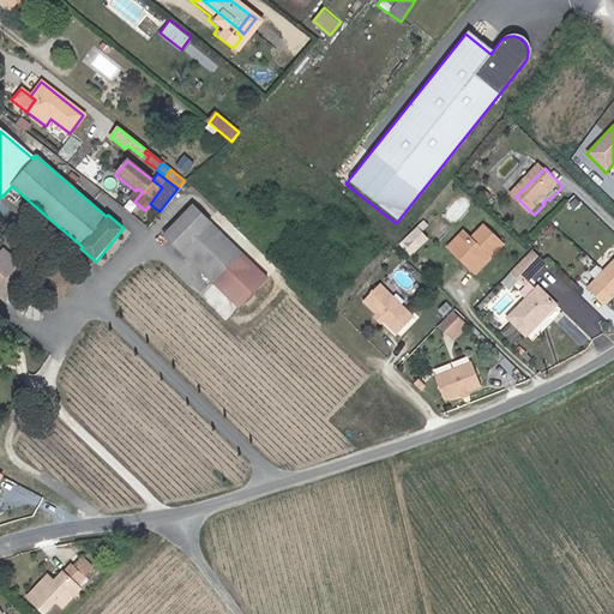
[(492,202),(497,197),(491,191),(486,196),(492,202)]
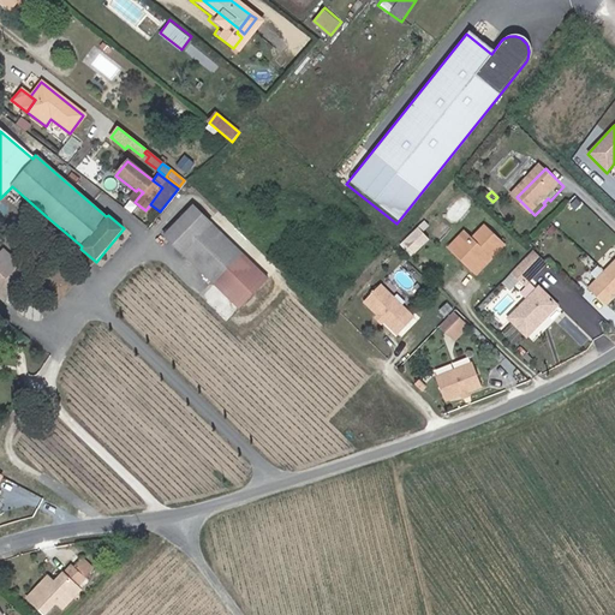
[(267,279),(192,206),(162,234),(212,282),(239,309),(267,279)]
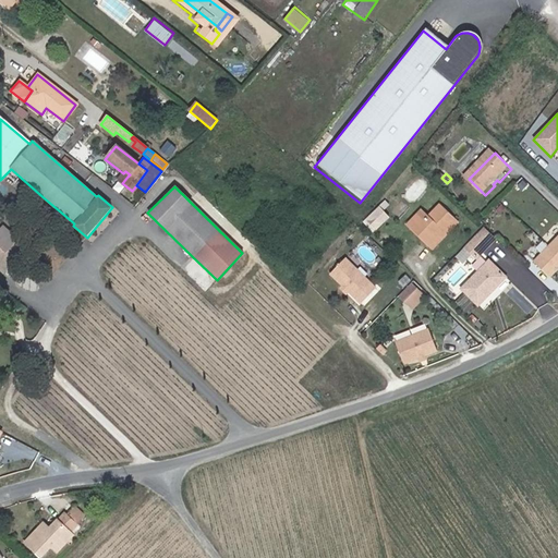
[(458,219),(440,202),(428,215),(422,221),(415,216),(408,223),(428,243),(437,234),(435,232),(438,229),(444,233),(458,219)]
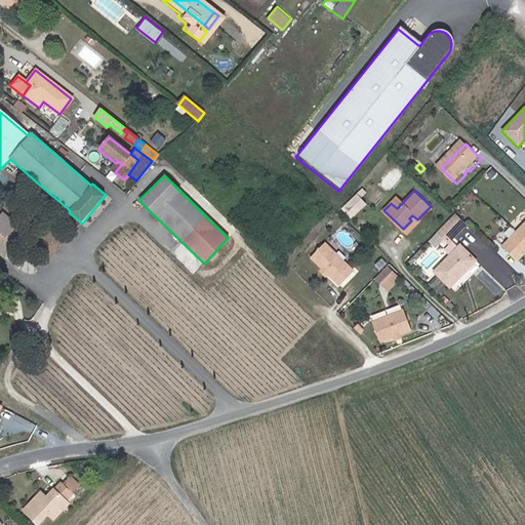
[(403,202),(397,197),(391,203),(397,208),(403,202)]
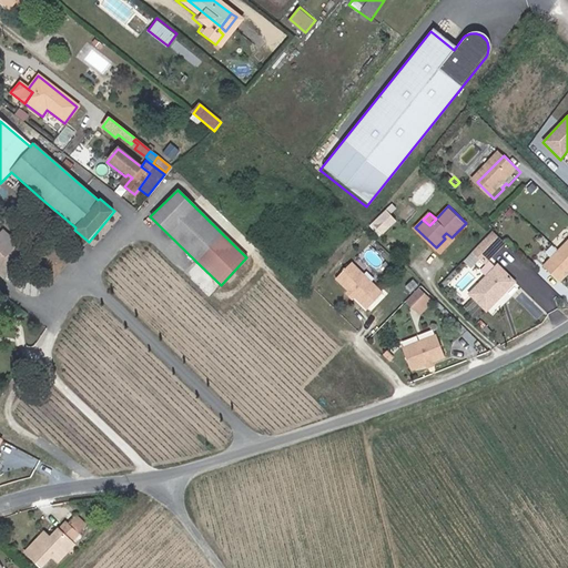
[(404,226),(394,215),(387,221),(398,232),(404,226)]
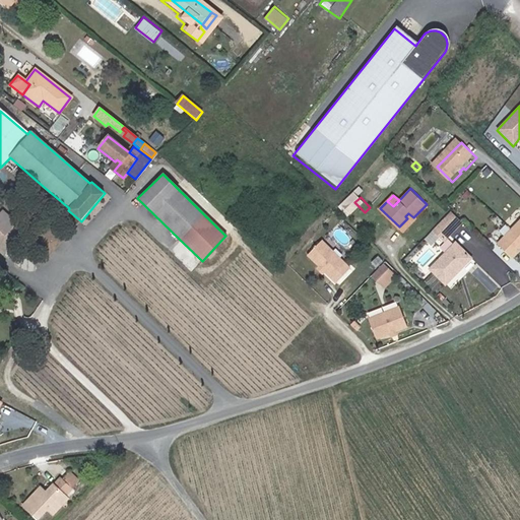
[(365,212),(354,202),(348,209),(358,219),(365,212)]
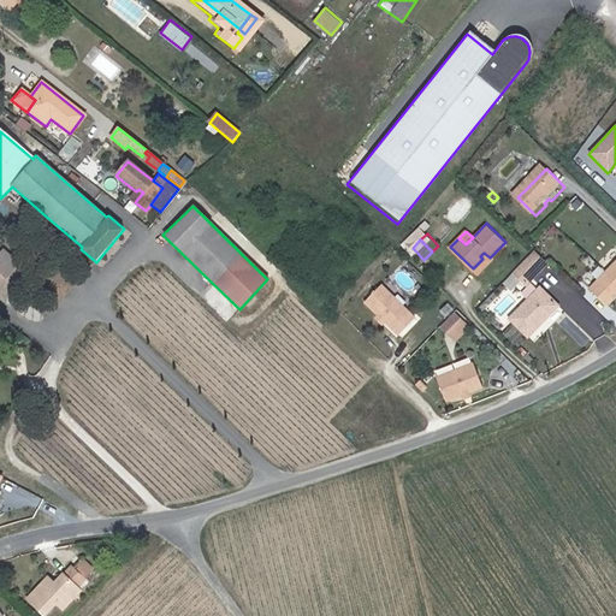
[(549,264),(535,250),(514,272),(527,285),(549,264)]
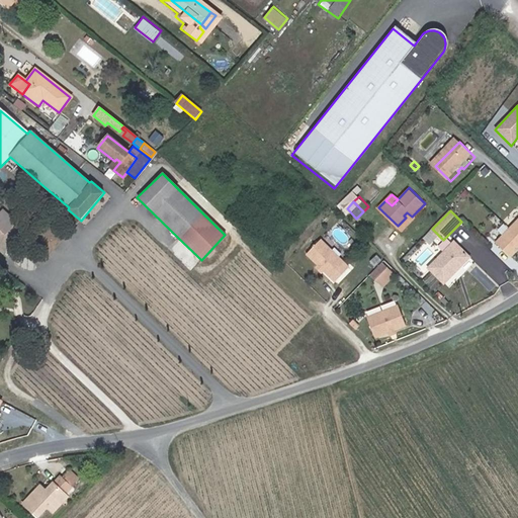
[(0,241),(16,224),(4,212),(0,217),(0,216),(0,241)]
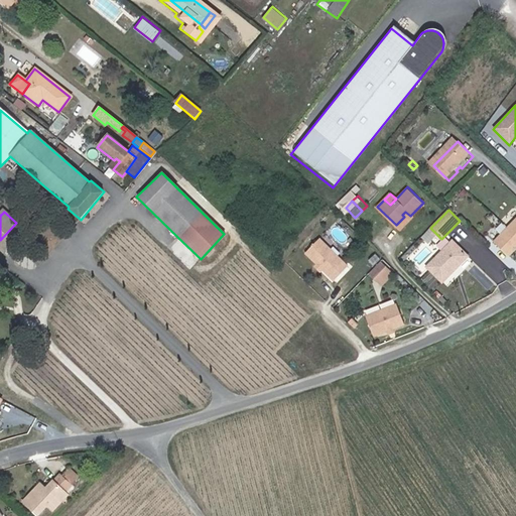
[(410,216),(405,212),(402,215),(404,217),(396,225),(400,229),(411,218),(410,216)]
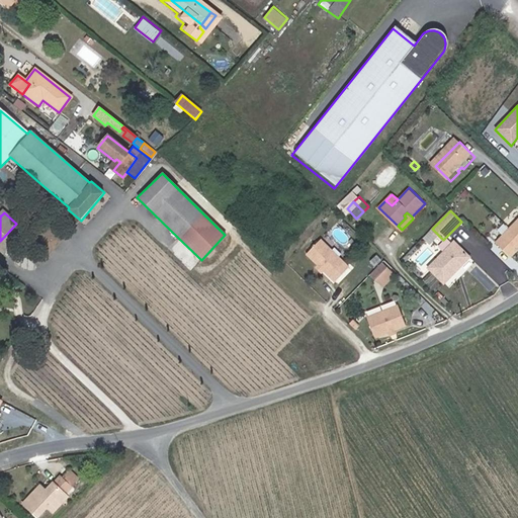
[(515,262),(517,259),(517,230),(501,248),(515,262)]
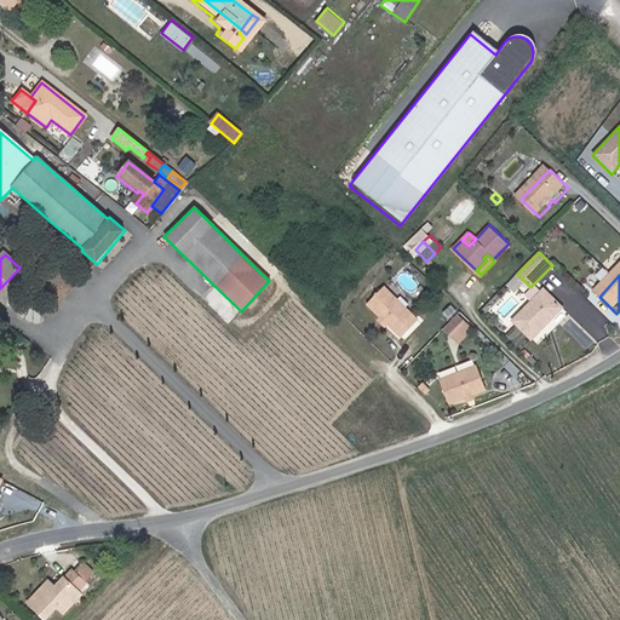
[(507,296),(518,285),(511,277),(500,288),(507,296)]
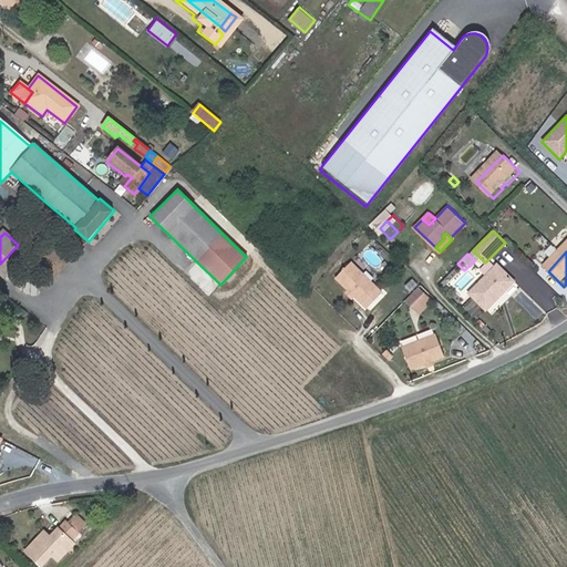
[(514,281),(498,265),(470,292),(486,309),(514,281)]
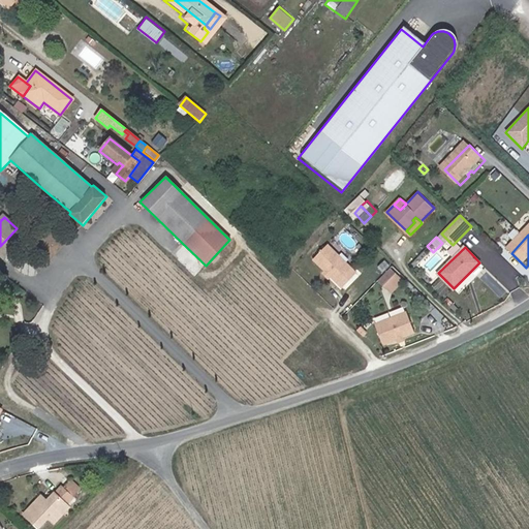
[(336,280),(346,289),(358,277),(328,249),(316,260),(325,270),(330,274),(336,280)]
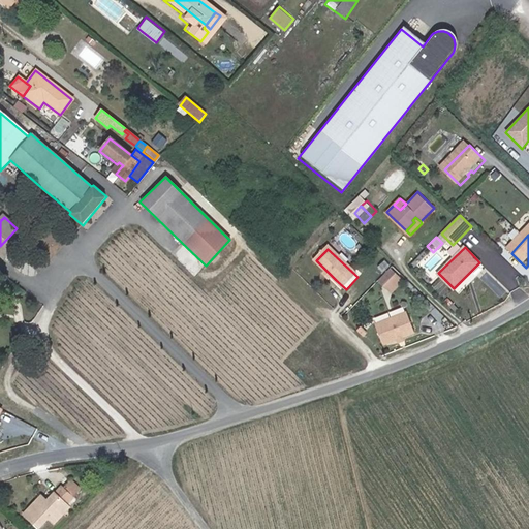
[(399,276),(391,268),(379,281),(386,288),(399,276)]
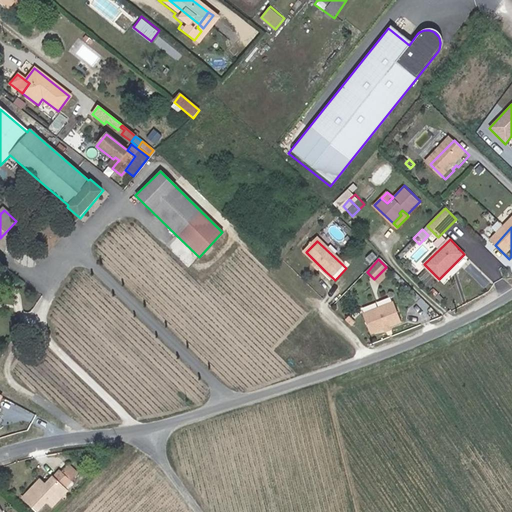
[(390,271),(386,267),(374,279),(379,283),(390,271)]
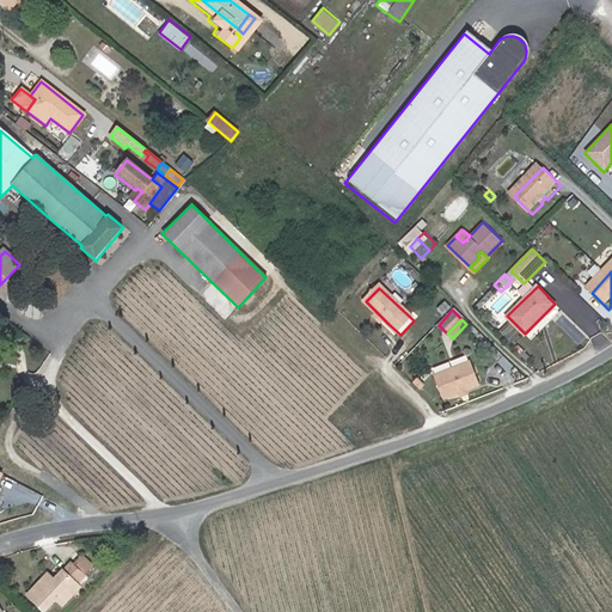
[(481,384),(471,360),(434,375),(444,399),(459,392),(466,390),(481,384)]
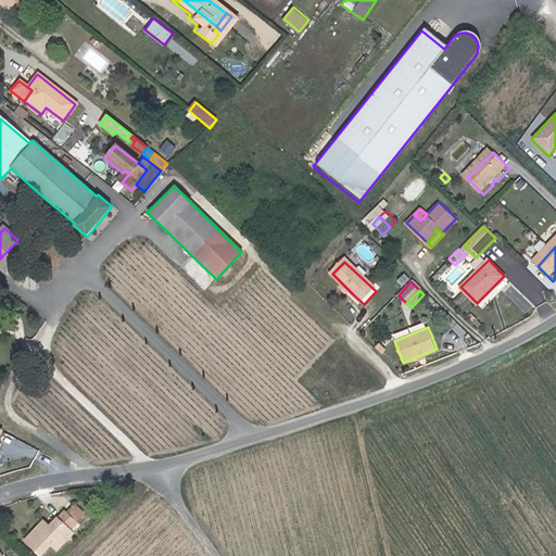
[(80,523),(67,512),(52,528),(47,532),(41,527),(27,542),(40,555),(43,555),(52,547),(58,552),(75,535),(72,532),(80,523)]
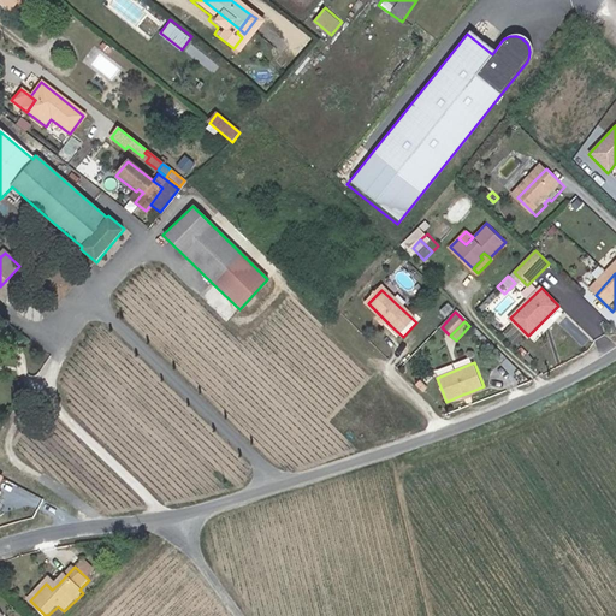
[(58,585),(52,579),(46,584),(52,590),(58,585)]
